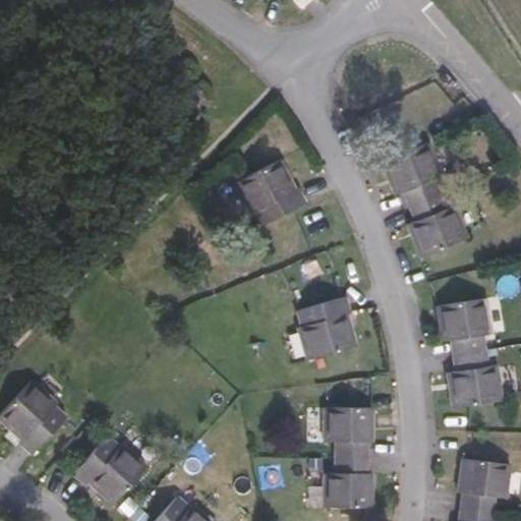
[(279,0),(271,0),(269,3),(277,8),(282,1),(279,0)]
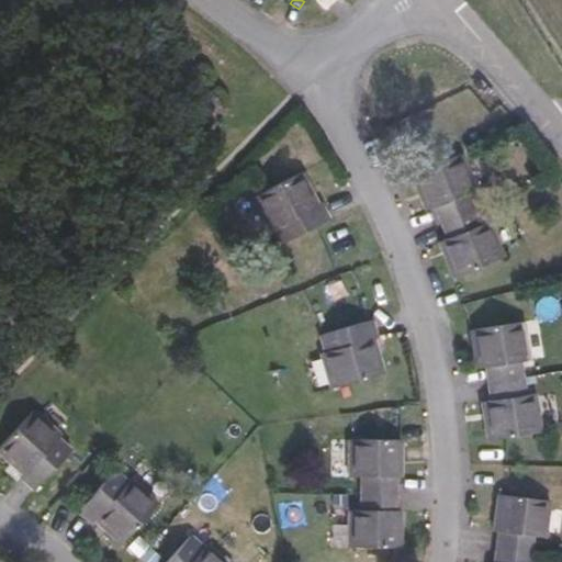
[(441,222),(474,209),(468,193),(475,190),(461,154),(411,175),(417,189),(419,193),(424,191),(430,209),(435,206),(441,222)]
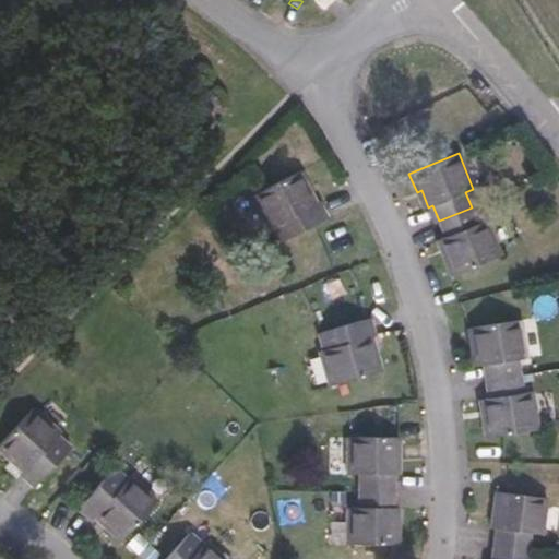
[(305,190),(309,188),(300,170),(250,197),(268,229),(271,227),(278,242),(328,217),(319,201),(317,202),(312,204),(305,190)]
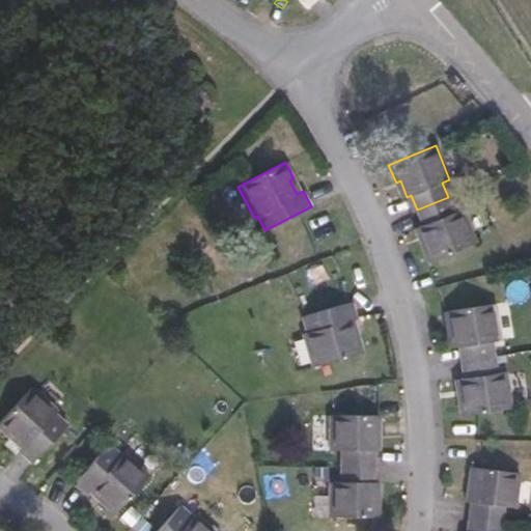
[(301,192),(294,178),(289,180),(297,194),(301,192)]
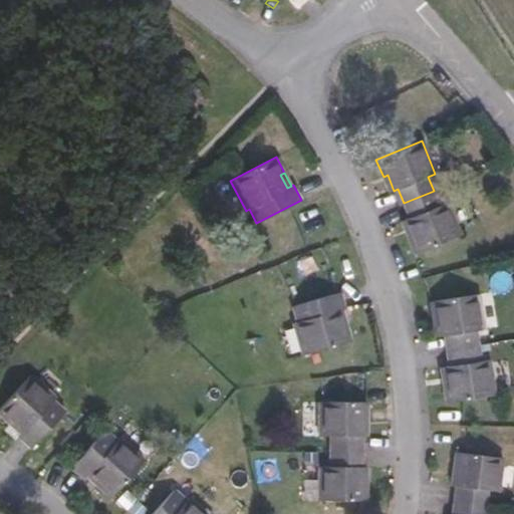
[(388,175),(383,177),(390,192),(394,191),(388,175)]
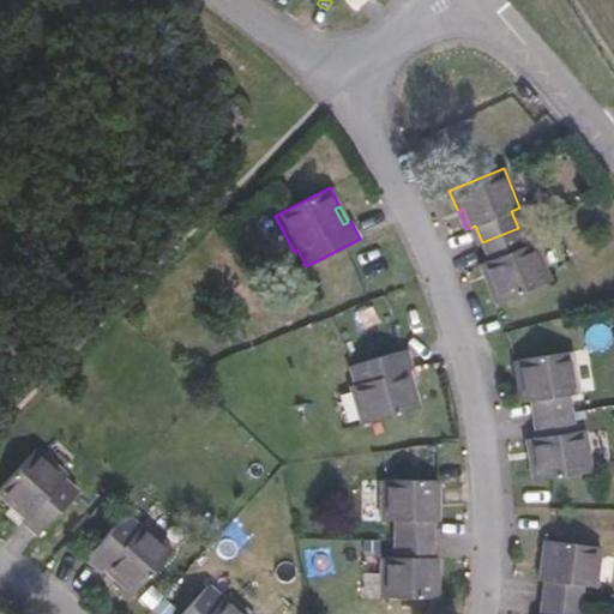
[(492,280),(487,282),(488,284),(495,302),(551,280),(534,241),(525,245),(518,228),(482,242),(489,259),(485,262),(492,280)]
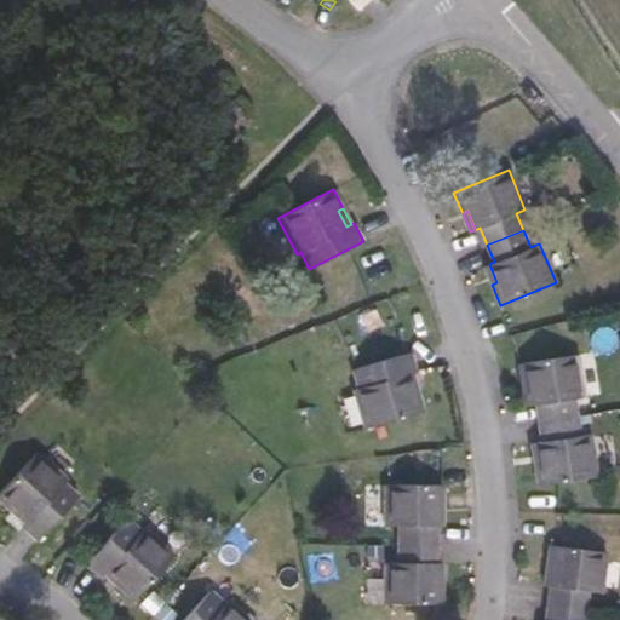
[(484,267),(492,285),(497,282),(489,264),(484,267)]
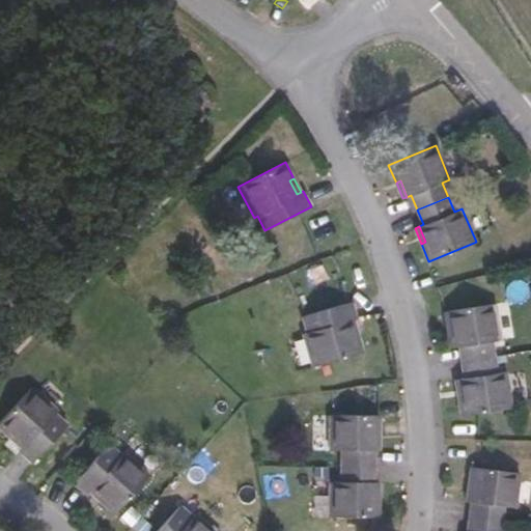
[(348,322),(354,320),(357,319),(352,302),(302,317),(307,332),(302,334),(312,367),(363,352),(358,335),(354,336),(348,322)]
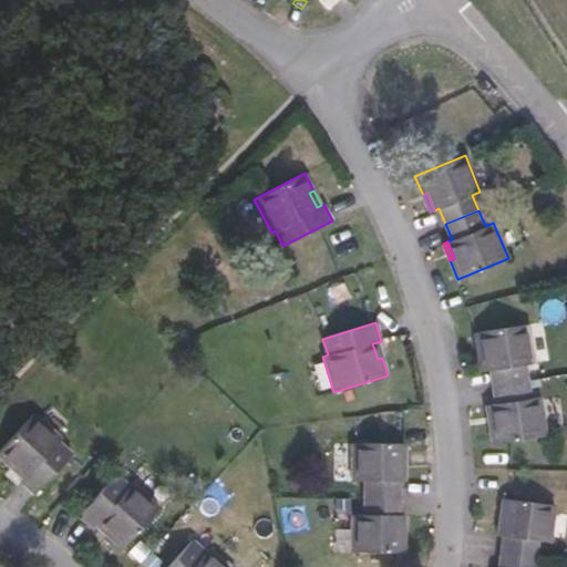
[(493,387),(528,381),(526,364),(535,363),(529,325),(475,332),(477,348),(478,353),(483,352),(486,371),(491,370),(493,387)]
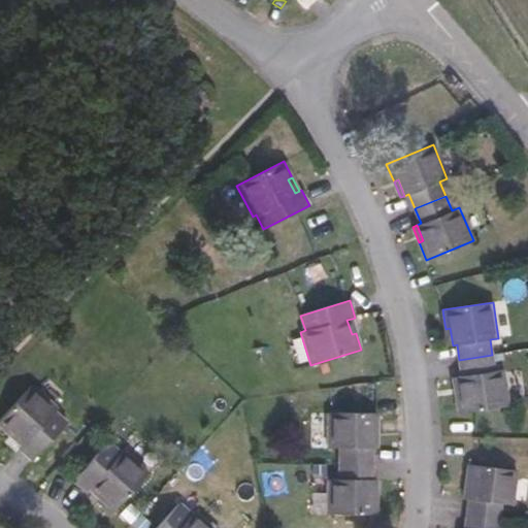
[(356,333),(352,319),(347,320),(352,334),(356,333)]
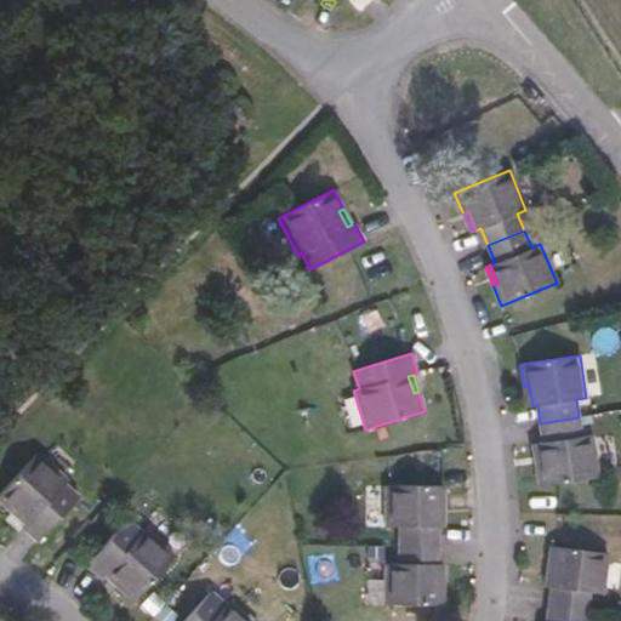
[(541,462),(535,463),(535,466),(539,486),(598,478),(592,434),(582,436),(579,417),(540,423),(543,442),(537,443),(541,462)]
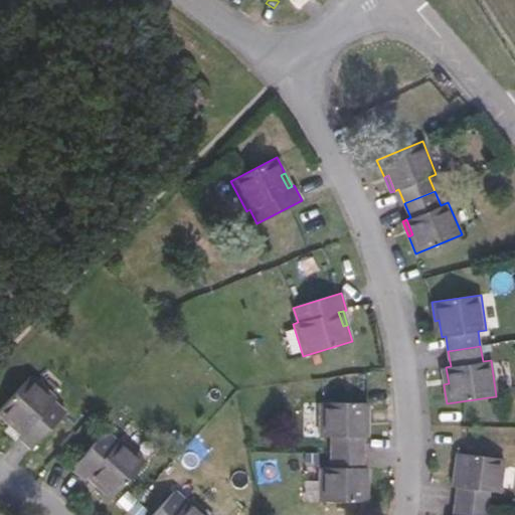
[(23,431),(20,434),(18,437),(30,449),(64,412),(53,401),(57,397),(32,374),(0,408),(0,414),(9,423),(12,420),(23,431)]
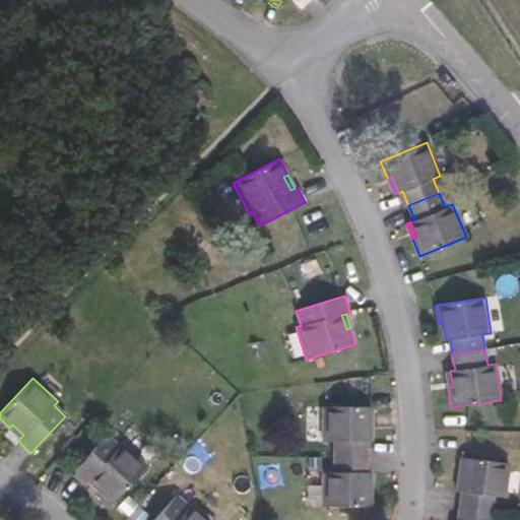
[(333,441),(333,456),(370,457),(370,441),(370,424),(373,424),(374,407),(323,406),(322,441),(333,441)]
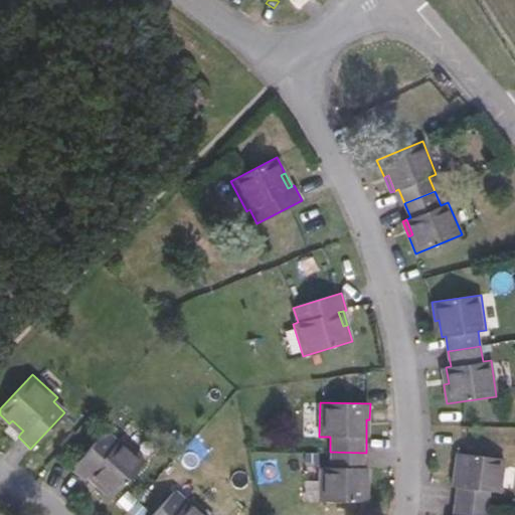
[(9,423),(20,434),(23,431),(12,420),(9,423)]
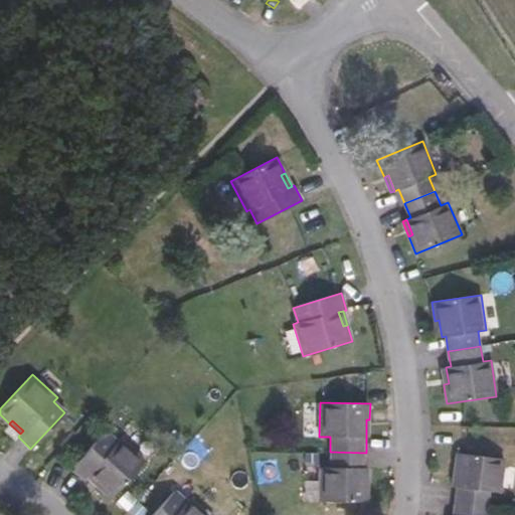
[(101,483),(98,487),(111,499),(145,461),(120,438),(118,441),(106,430),(72,467),(84,479),(87,477),(90,473),(101,483)]
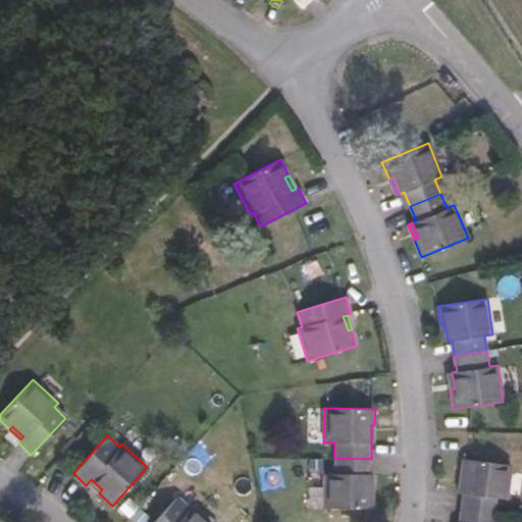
[(371,459),(334,458),(333,474),(323,474),(323,508),(374,509),(374,491),(370,491),(370,474),(371,459)]
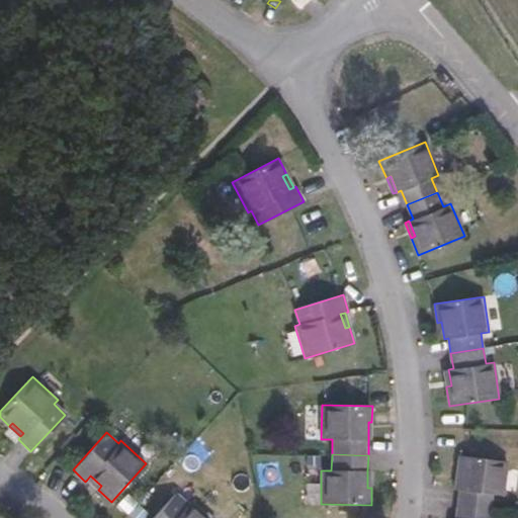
[(455,505),(491,510),(493,494),(504,495),(508,461),(457,455),(455,472),(459,473),(457,490),(455,505)]
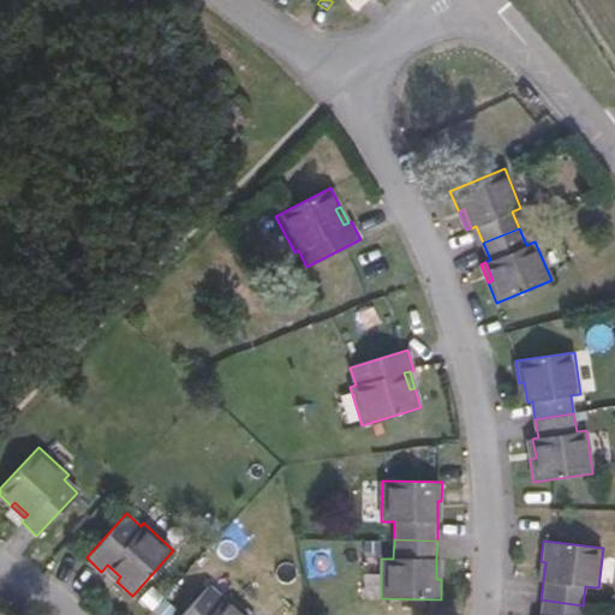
[(103,569),(117,581),(120,577),(107,565),(103,569)]
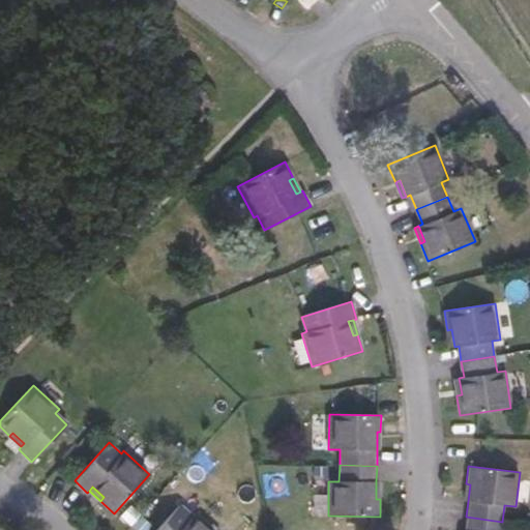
[(214,529),(195,512),(193,516),(180,504),(156,529),(214,529)]
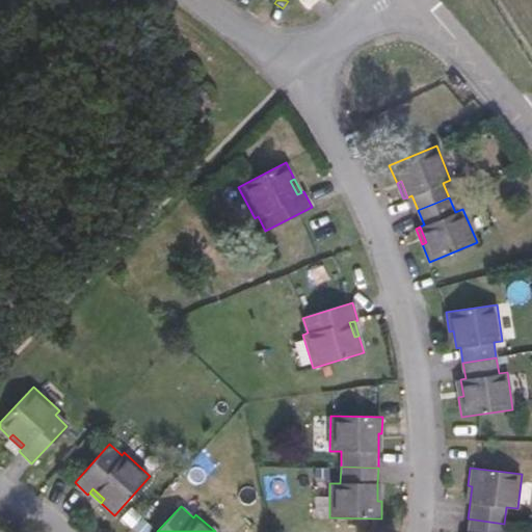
[(503,531),(504,524),(468,519),(466,531),(503,531)]
